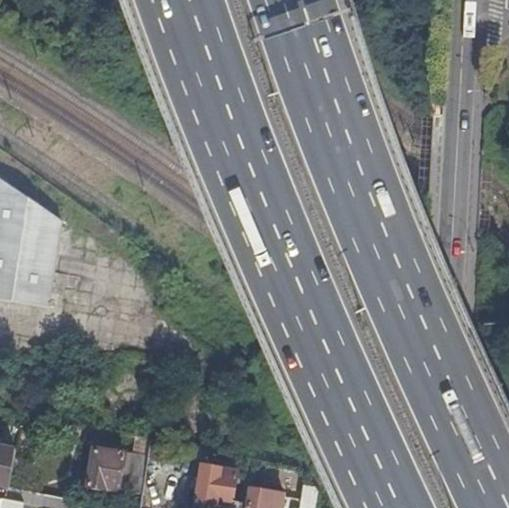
[(60,219),(0,178),(0,191),(58,232),(60,219)]
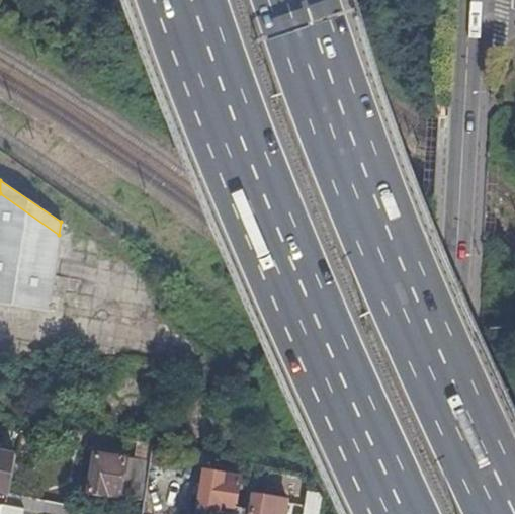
[(48,307),(59,235),(0,193),(0,300),(43,307),(48,307)]
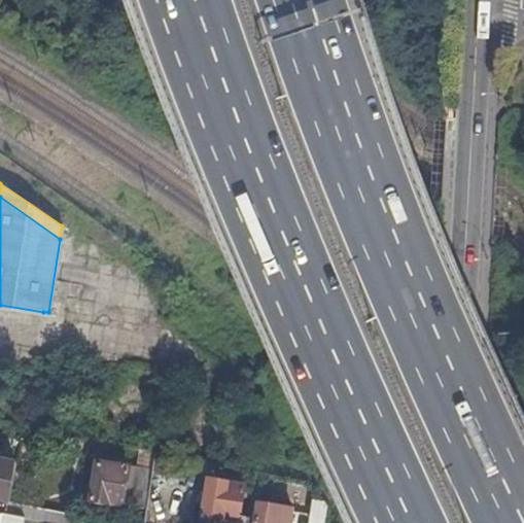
[(0,497),(7,499),(13,458),(0,455),(0,497)]
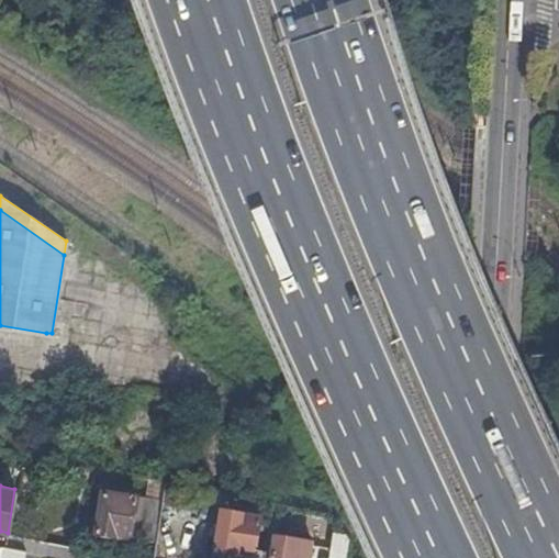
[(115,534),(152,538),(158,499),(100,489),(92,532),(114,536),(115,534)]
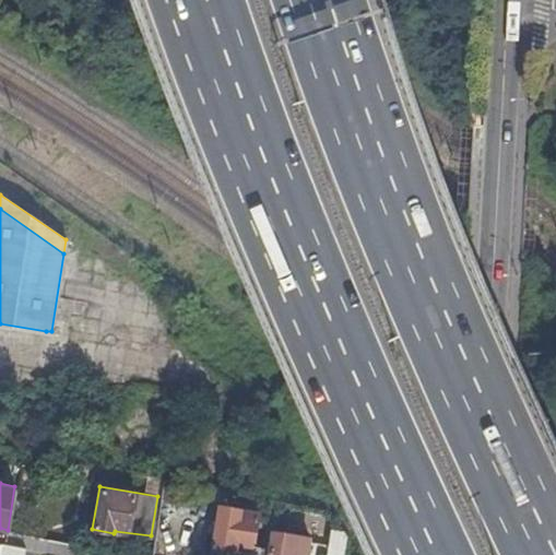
[(210,548),(251,554),(260,554),(262,544),(250,543),(256,511),(217,505),(210,548)]
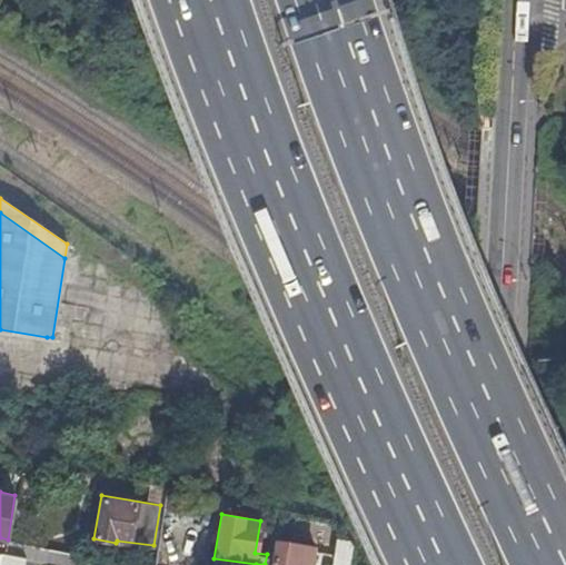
[(270,564),(308,564),(310,557),(297,556),(298,544),(276,539),(270,564)]
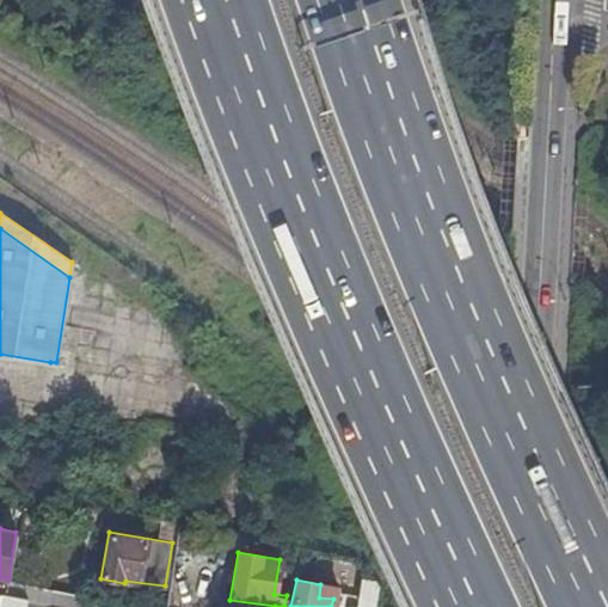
All buildings are outlined.
